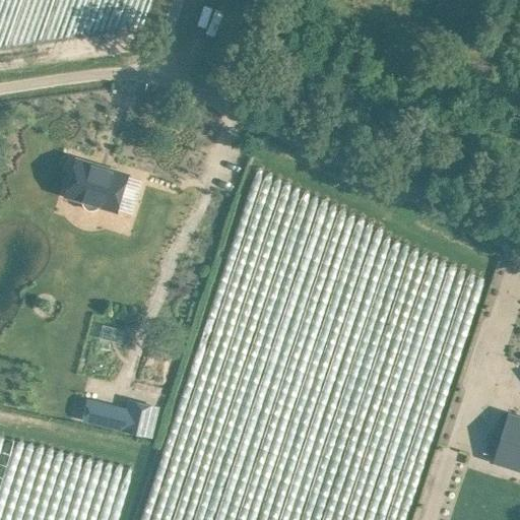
[(360,51),(373,56),(378,42),(366,37),(360,51)]
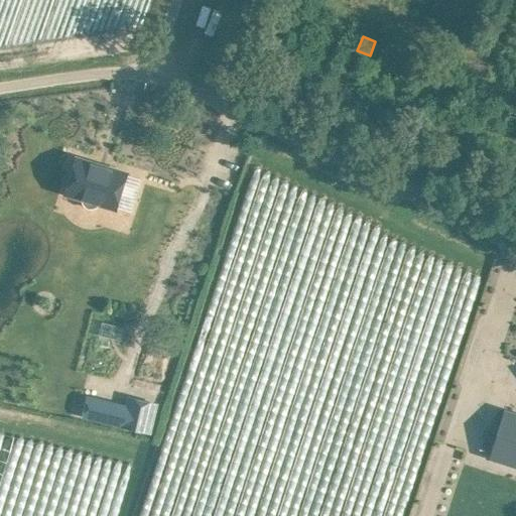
[(515,57),(506,74),(515,80),(515,57)]
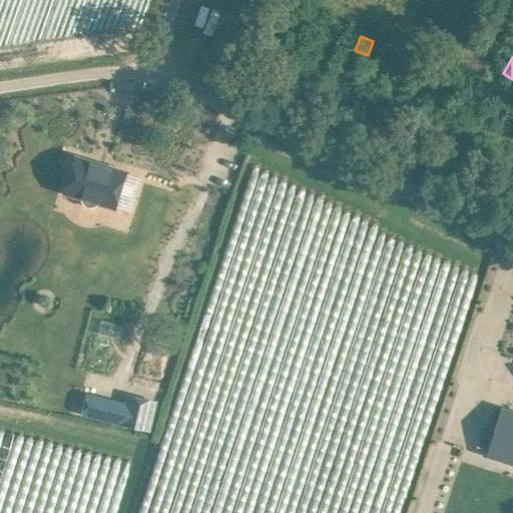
[(435,112),(446,118),(453,105),(442,99),(435,112)]
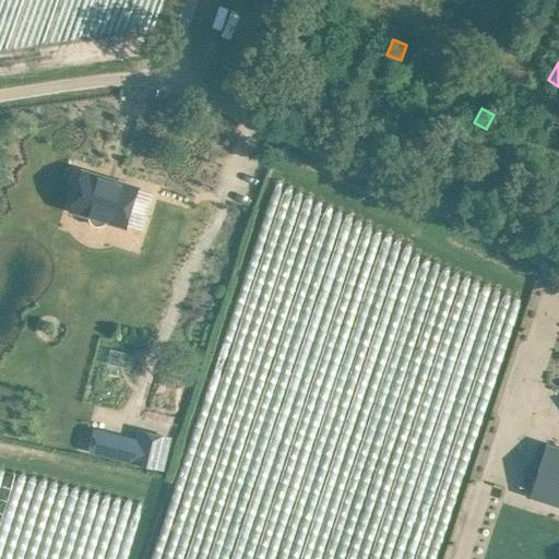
[(452,147),(458,133),(440,128),(436,142),(452,147)]
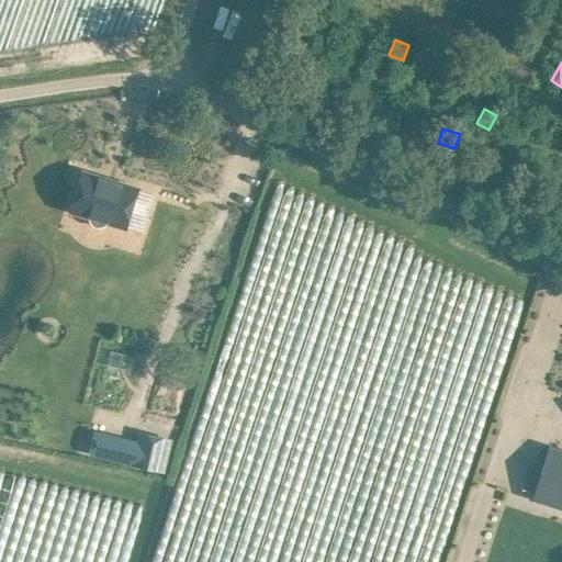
[(85,171),(71,211),(89,216),(90,221),(92,224),(97,227),(101,227),(104,225),(109,222),(125,227),(126,225),(137,190),(138,188),(120,182),(102,177),(85,171)]
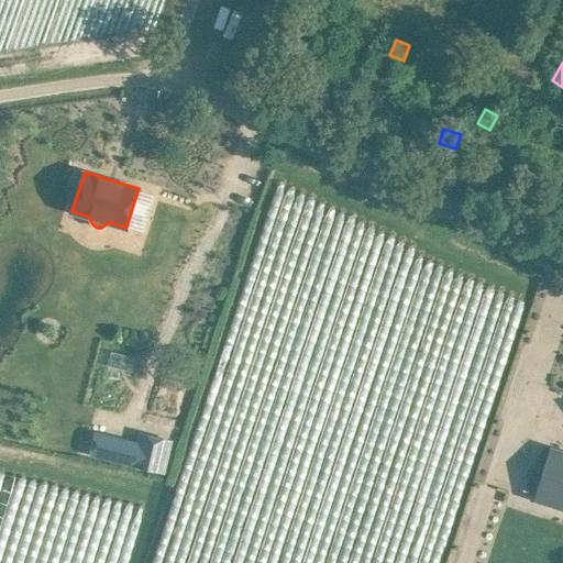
[(140,431),(132,466),(164,474),(173,439),(140,431)]
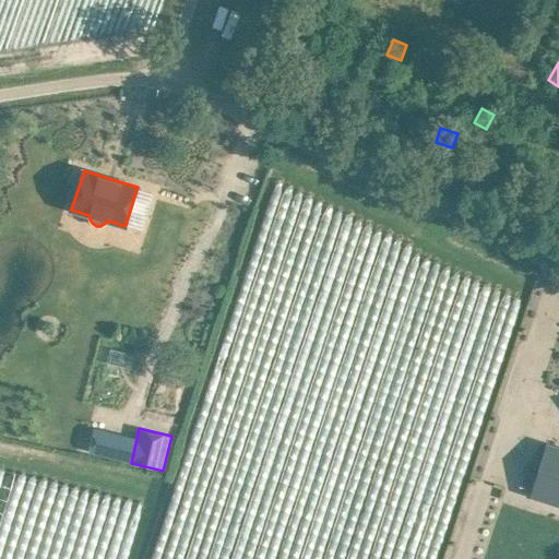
[(558,449),(547,445),(531,495),(558,503),(558,449)]
